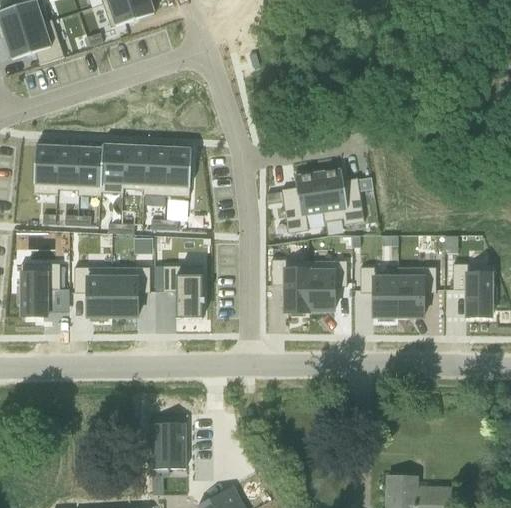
[(19,0),(20,4),(0,10),(0,20),(5,35),(53,19),(52,18),(48,20),(41,0),(19,0)]
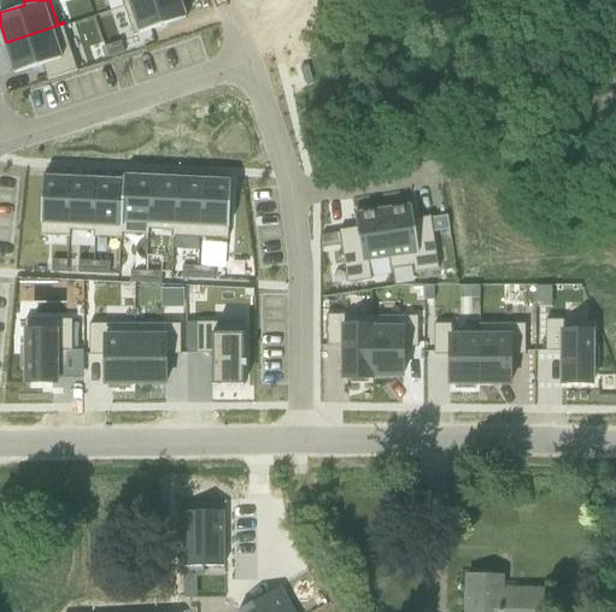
[(135,0),(124,4),(134,33),(186,16),(181,0),(135,0)]
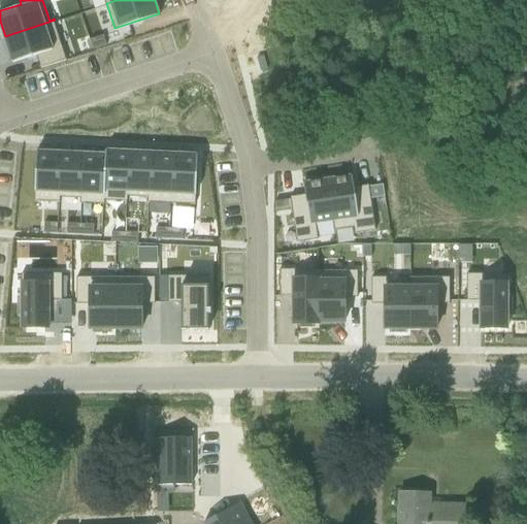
[(55,20),(5,36),(12,61),(37,53),(41,66),(66,57),(55,20)]
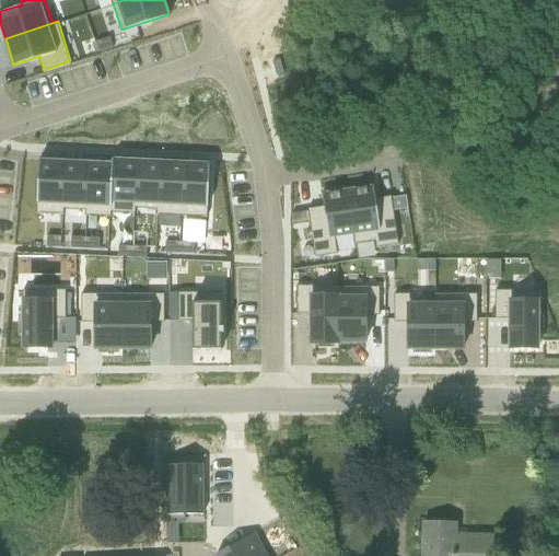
[(109,35),(96,39),(100,49),(114,45),(109,35)]
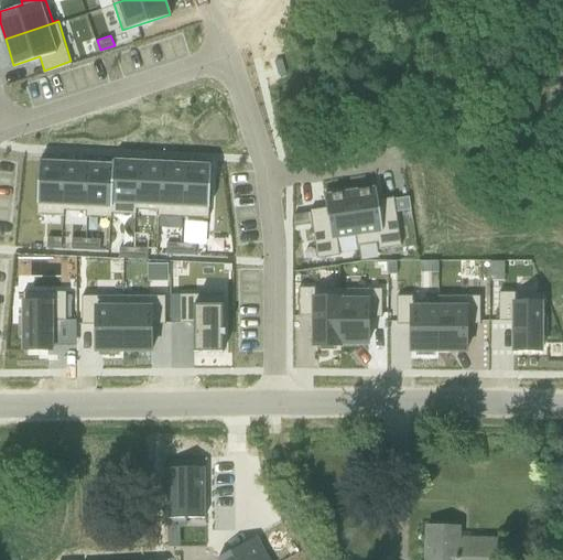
[(93,41),(78,45),(82,56),(96,51),(93,41)]
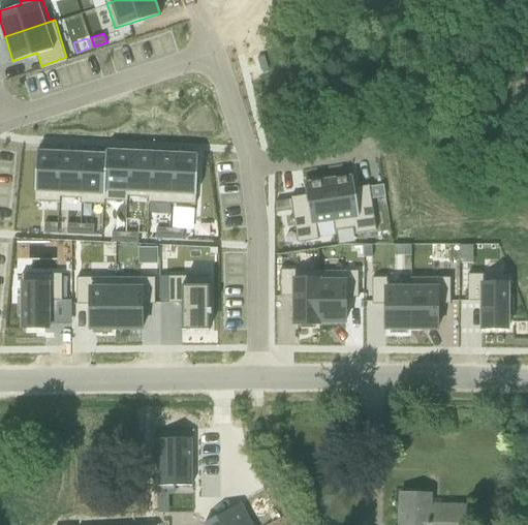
[(37,149),(34,198),(59,199),(61,151),(37,149)]
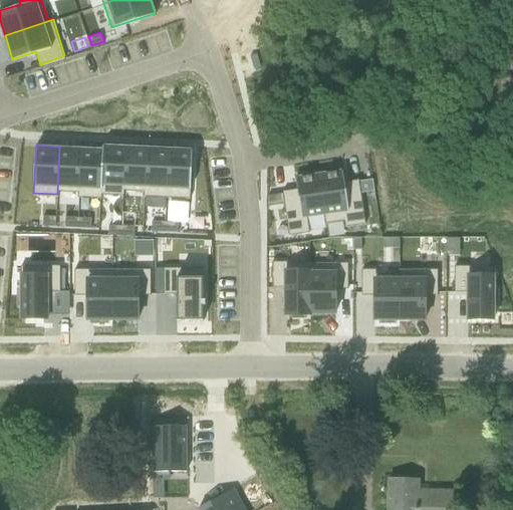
[(81,148),(79,195),(100,196),(103,145),(102,145),(102,149),(81,148)]
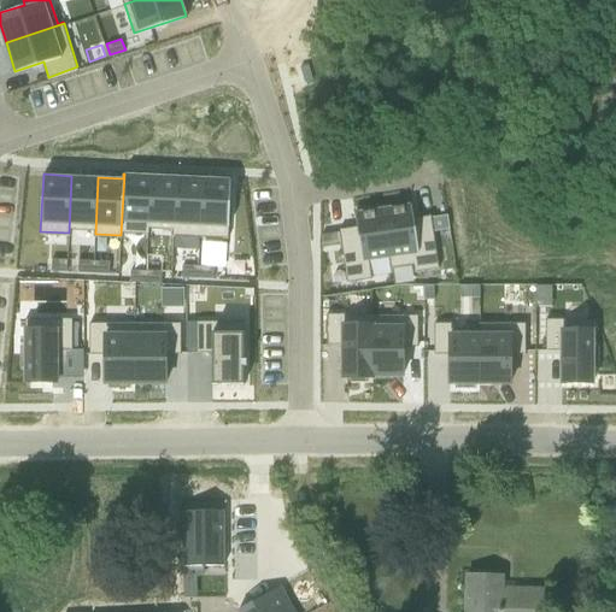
[(124,174),(121,235),(122,235),(123,231),(147,233),(151,175),(124,174)]
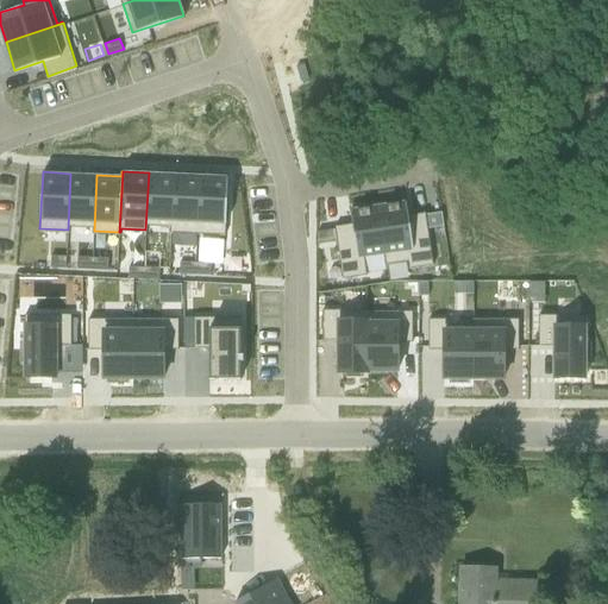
[(149,172),(145,230),(146,230),(148,224),(170,225),(170,231),(171,231),(174,174),(149,172)]
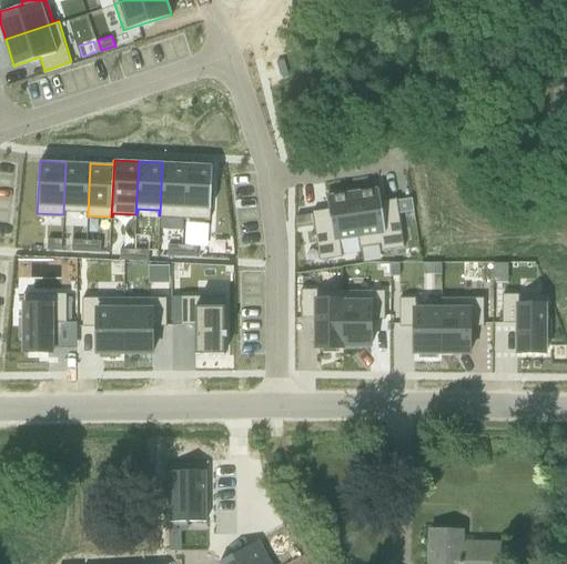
[(66,162),(63,214),(64,214),(64,210),(87,211),(87,215),(88,215),(90,163),(66,162)]
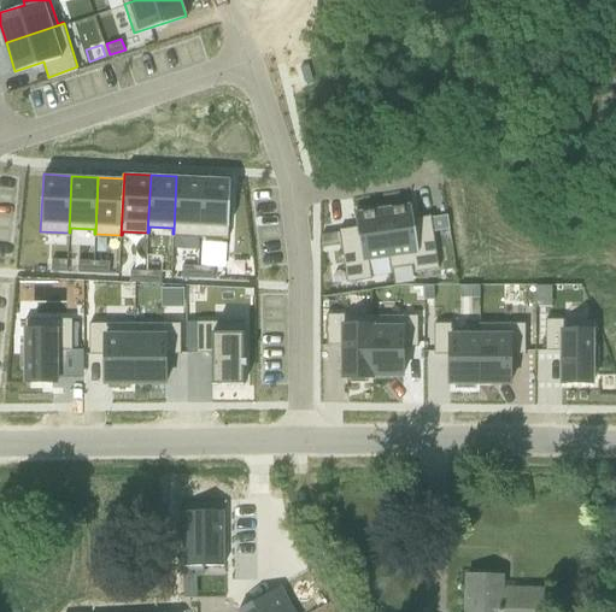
[(176,176),(174,234),(200,235),(203,177),(176,176)]
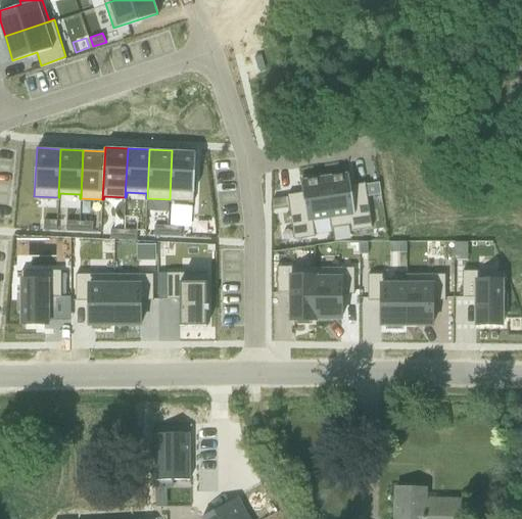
[(172,150),(170,199),(193,200),(196,151),(172,150)]
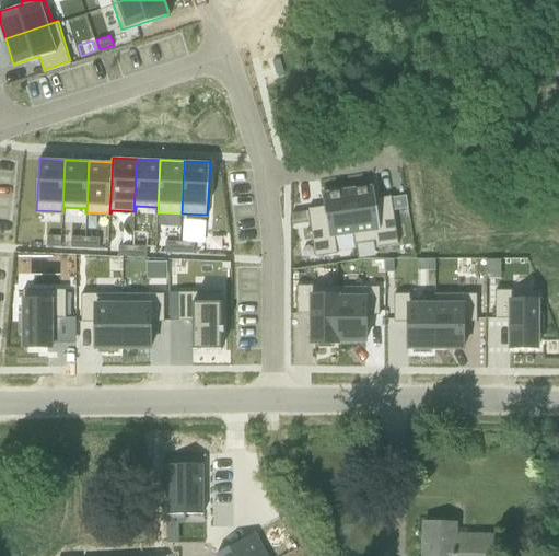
[(374,184),(348,188),(356,242),(375,239),(376,245),(391,243),(398,242),(394,208),(408,206),(406,194),(392,196),(392,194),(375,196),(374,184)]
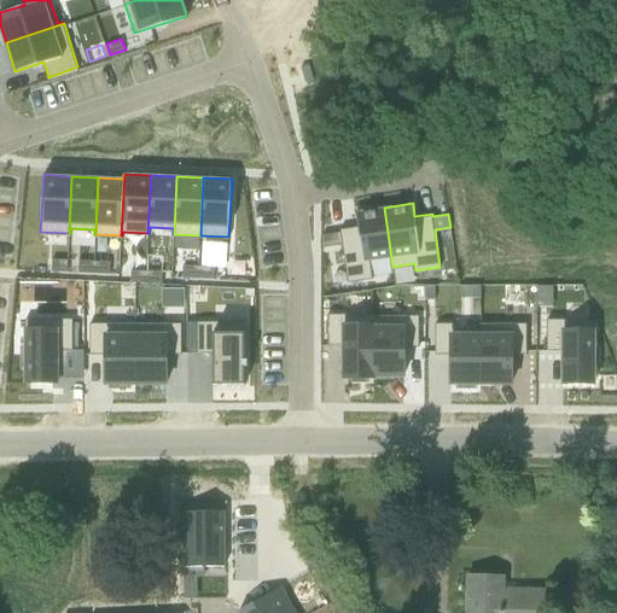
[(341,229),(321,233),(321,245),(342,241),(348,281),(372,278),(370,258),(390,255),(391,267),(393,267),(384,208),(355,211),(358,225),(341,227),(341,229)]
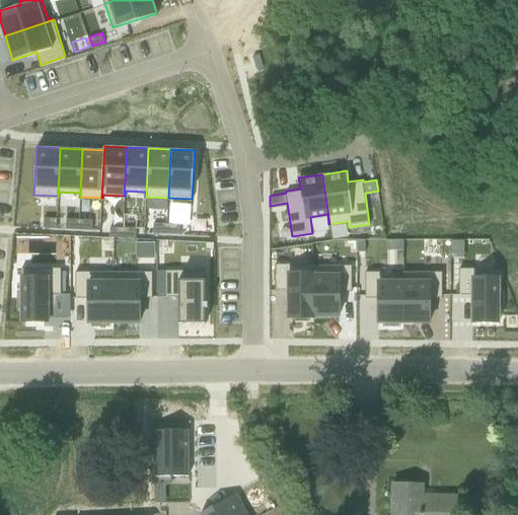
[(46,216),(45,226),(58,226),(59,216),(46,216)]
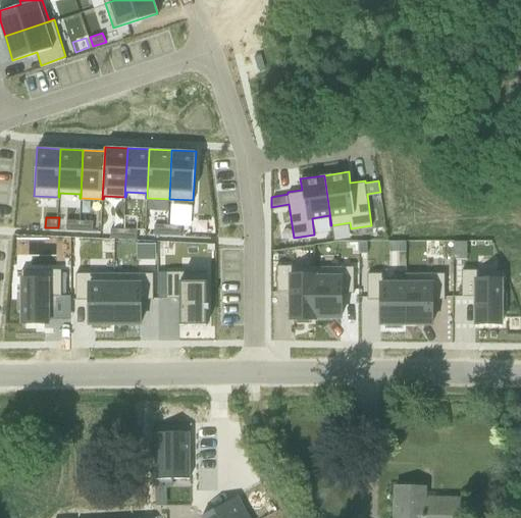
[(65,219),(65,228),(79,228),(80,218),(65,218),(65,219)]
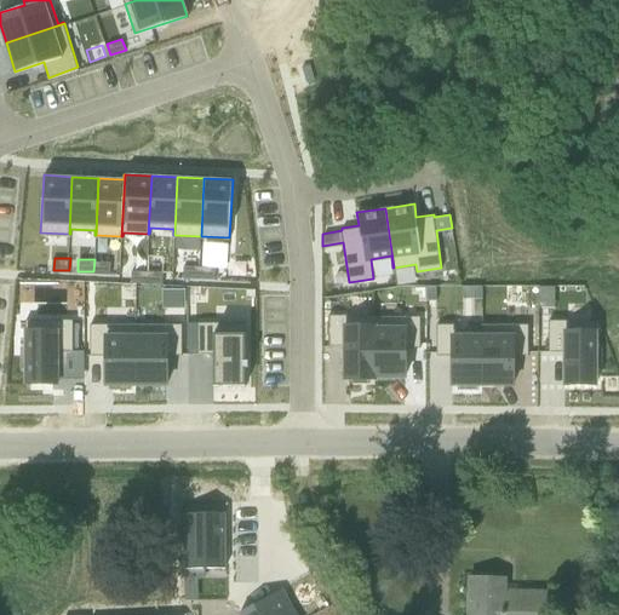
[(95,259),(93,271),(109,272),(109,260),(95,259)]
